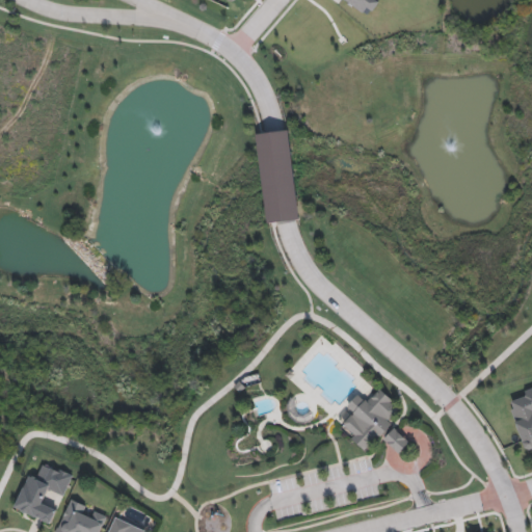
[(299,221),(266,225),(257,136),(290,132),(299,221)]
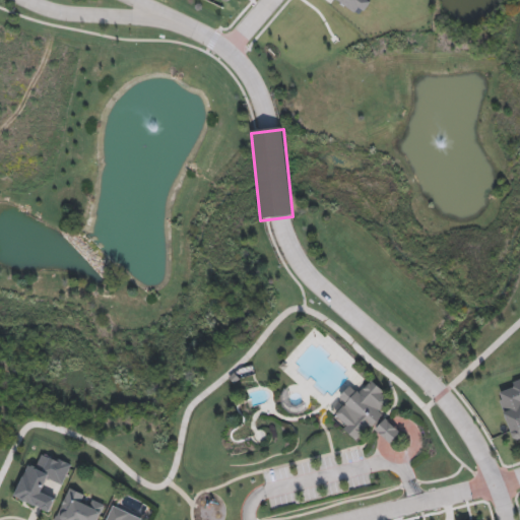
[(519,439),(513,441),(499,394),(507,391),(504,383),(519,378),(519,439)]
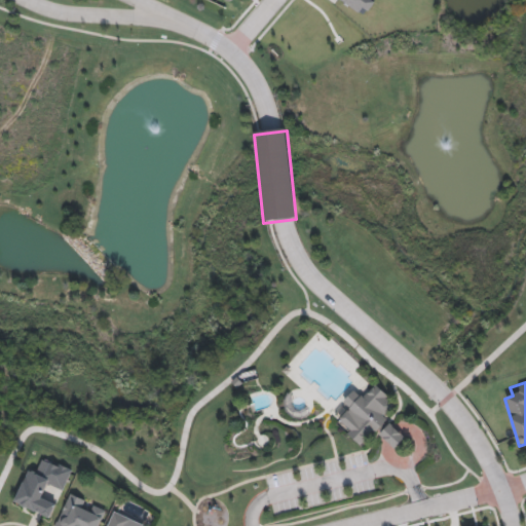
[(376,431),(361,448),(336,423),(350,409),(343,402),(354,389),(362,398),(375,384),(396,404),(384,416),(407,439),(396,450),(376,431)]
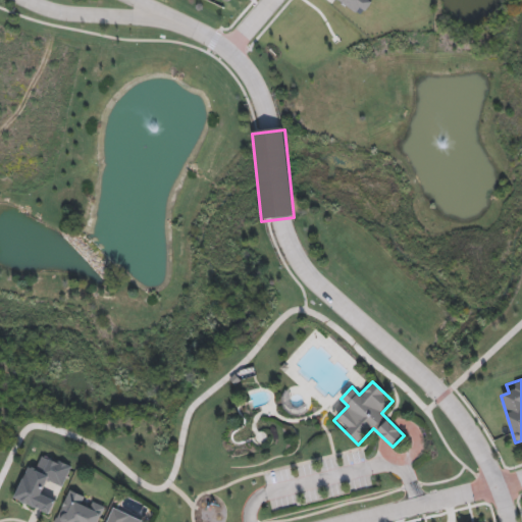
[(14,499),(29,466),(42,472),(49,456),(72,465),(62,487),(47,481),(44,489),(57,496),(50,514),(14,499)]
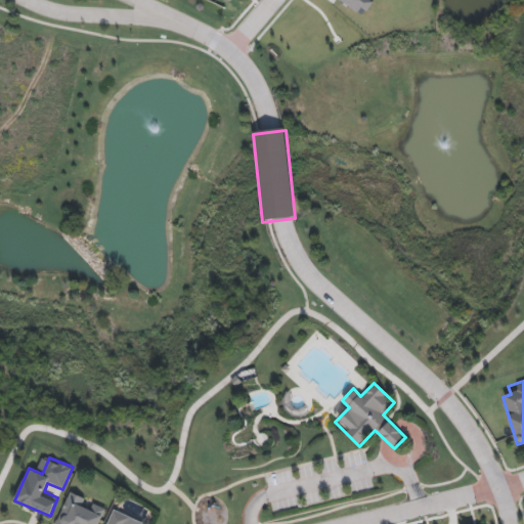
[(106,507),(98,523),(54,523),(69,491),(106,507)]
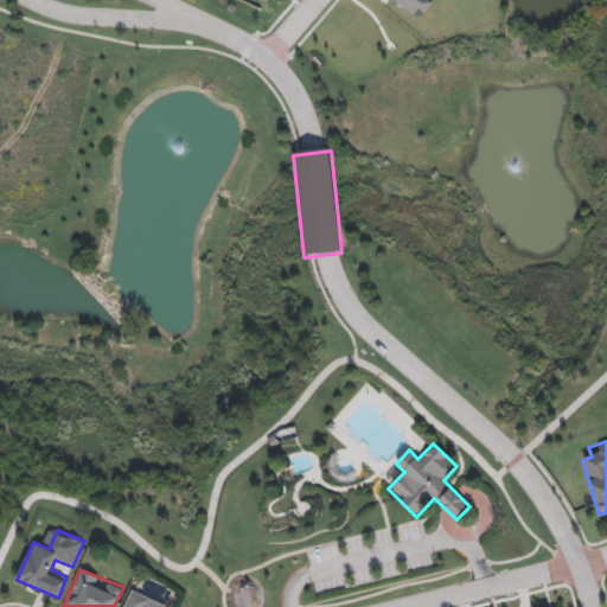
[(123,606),(131,589),(153,598),(148,606),(123,606)]
